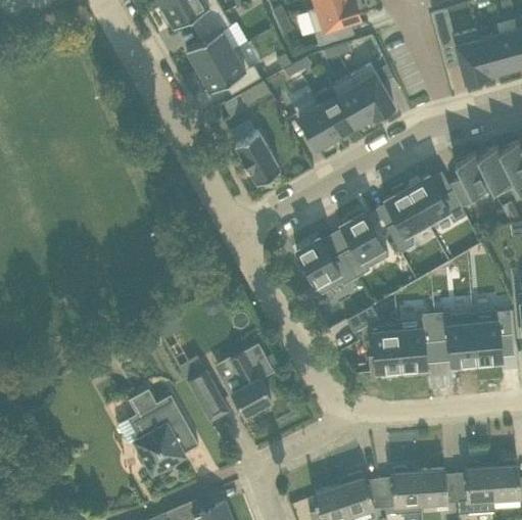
[(225,13),(217,0),(172,0),(161,6),(163,9),(159,11),(168,26),(172,24),(174,28),(195,15),(201,27),(225,13)]
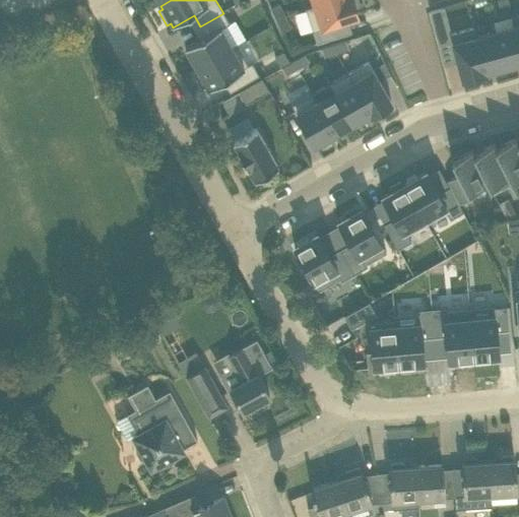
[(358,18),(351,0),(340,0),(315,8),(306,11),(313,34),(358,18)]
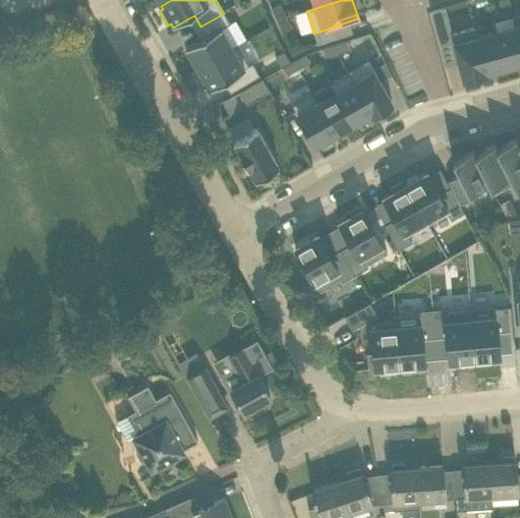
[(312,0),(315,8),(341,0),(312,0)]
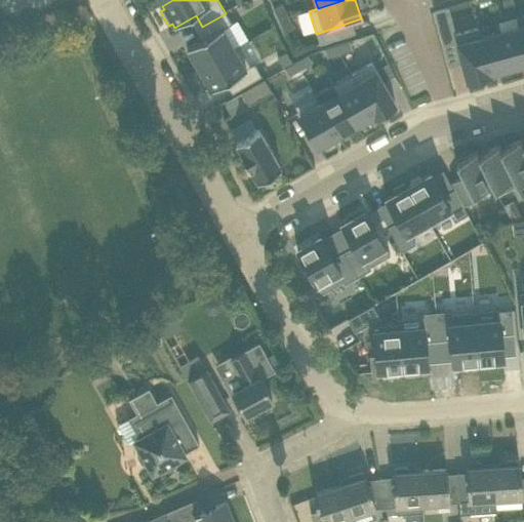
[(288,18),(283,6),(274,10),(280,23),(288,18)]
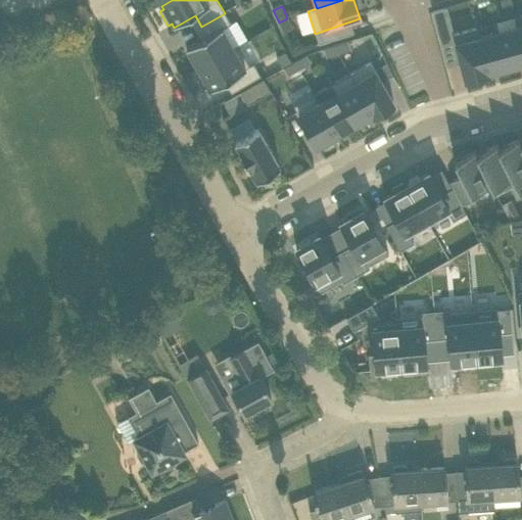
[(451,24),(446,10),(432,14),(436,28),(451,24)]
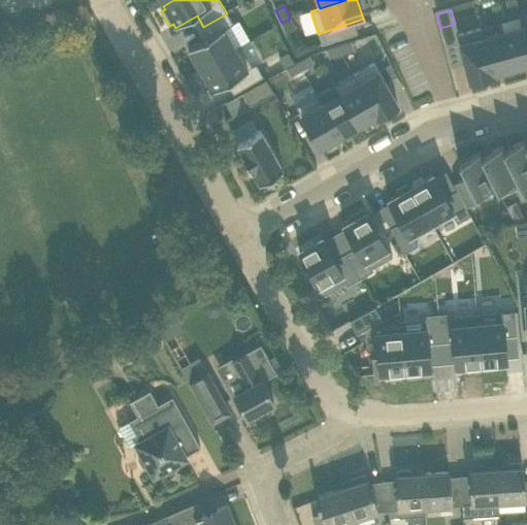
[(235,50),(225,31),(233,26),(227,13),(203,27),(209,37),(188,50),(200,71),(236,51),(235,50)]
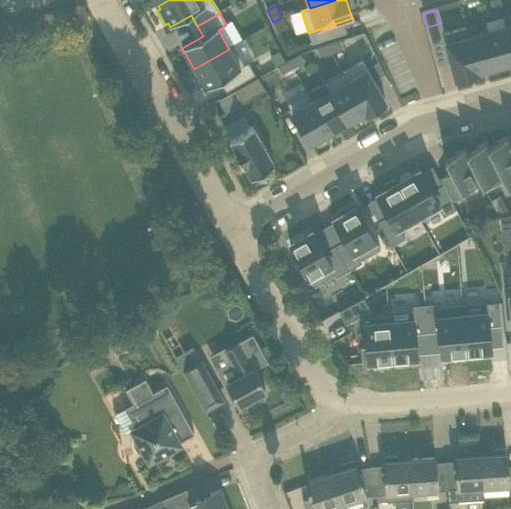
[(286,30),(281,18),(273,22),(278,33),(286,30)]
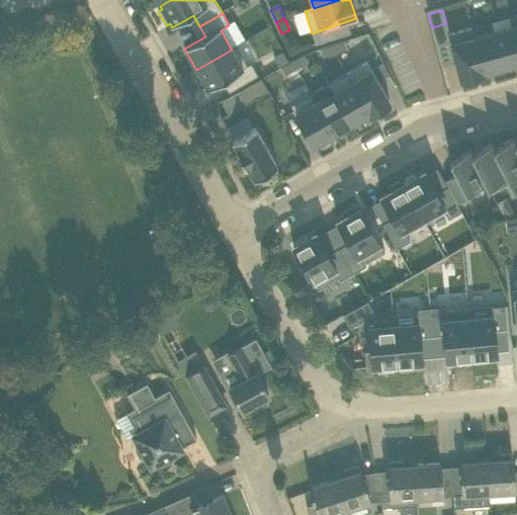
[(516,41),(513,28),(512,28),(494,33),(503,69),(516,64),(516,41)]
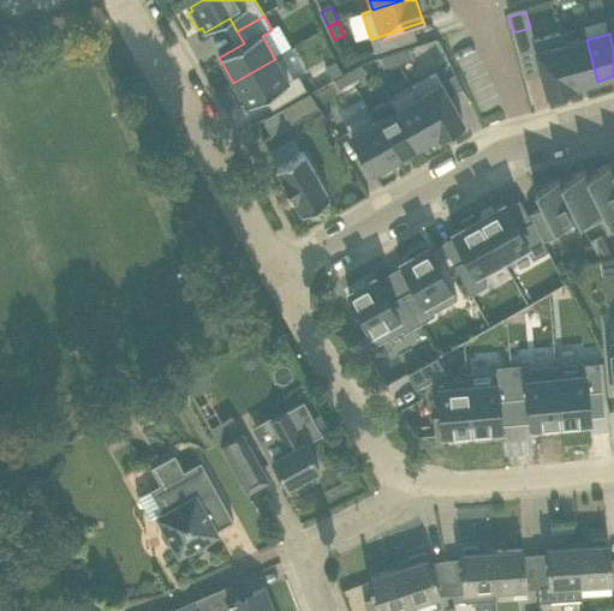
[(573,88),(562,47),(564,46),(560,35),(534,42),(548,96),(574,89),(574,88),(573,88)]
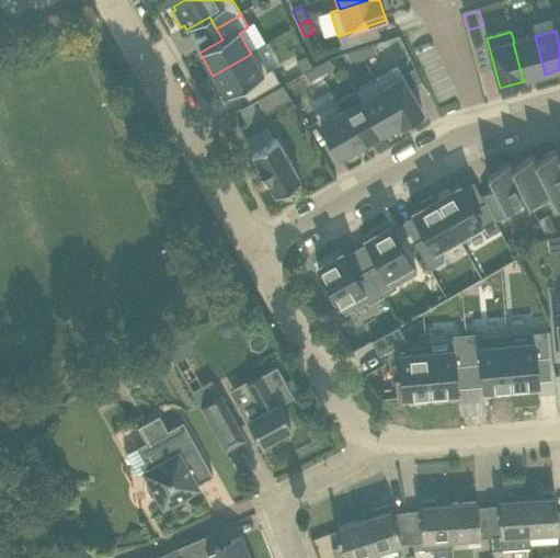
[(545,75),(535,36),(514,42),(513,43),(523,80),(524,80),(545,75)]
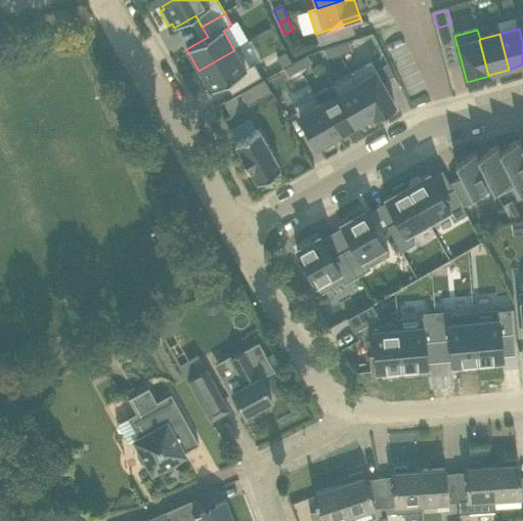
[(352,51),(349,43),(337,47),(340,55),(352,51)]
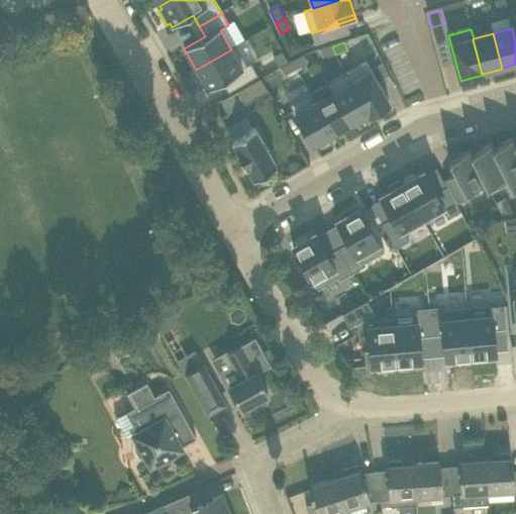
[(258,77),(250,65),(246,67),(235,46),(230,48),(231,49),(196,70),(198,73),(194,75),(202,89),(206,87),(208,90),(229,79),(235,90),(258,77)]
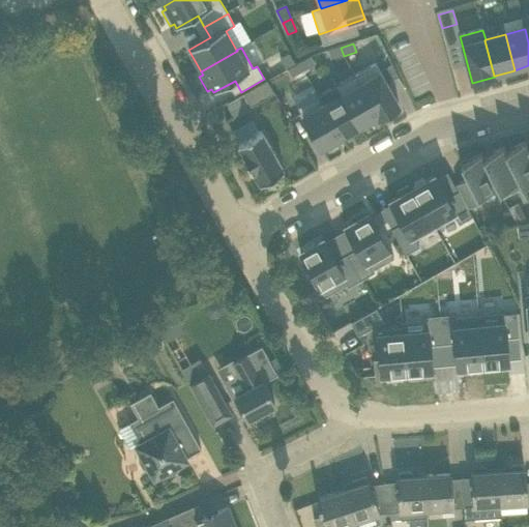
[(330,60),(344,56),(341,48),(328,52),(330,60)]
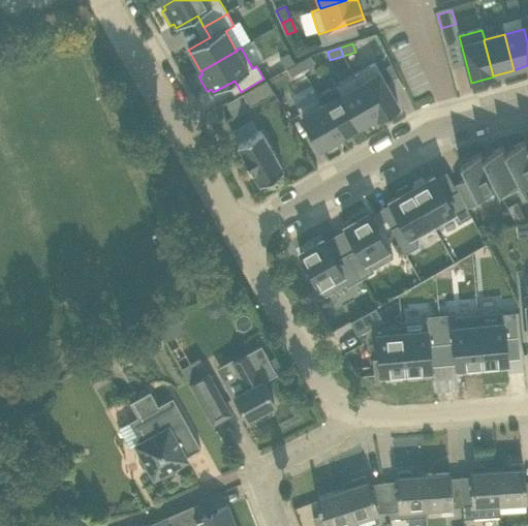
[(288,55),(280,60),(286,71),(287,70),(294,66),(288,55)]
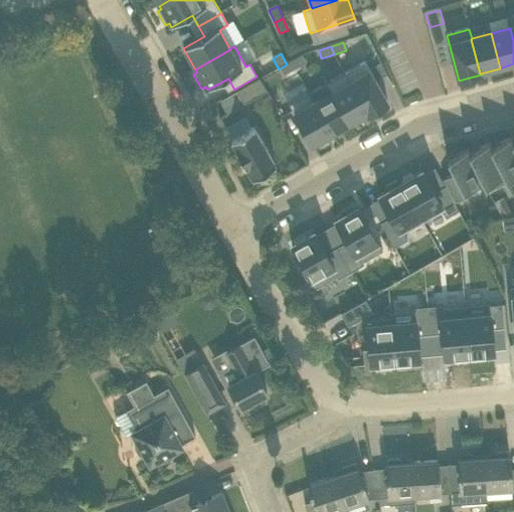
[(295,69),(307,63),(302,55),(291,62),(295,69)]
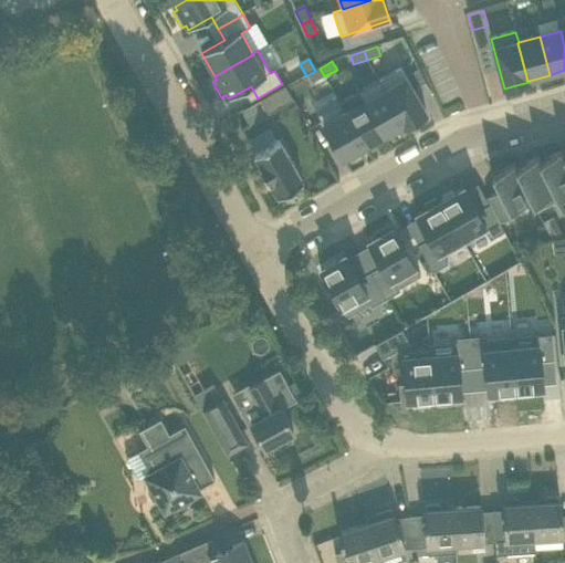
[(324,76),(320,69),(315,71),(307,75),(312,84),(324,76)]
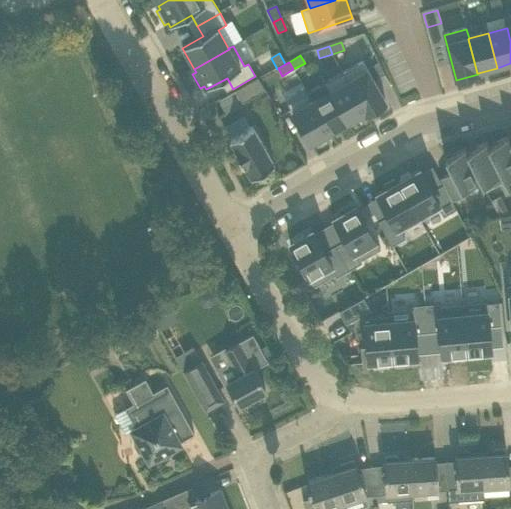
[(385,103),(363,63),(343,74),(365,113),(365,114),(365,115),(385,103)]
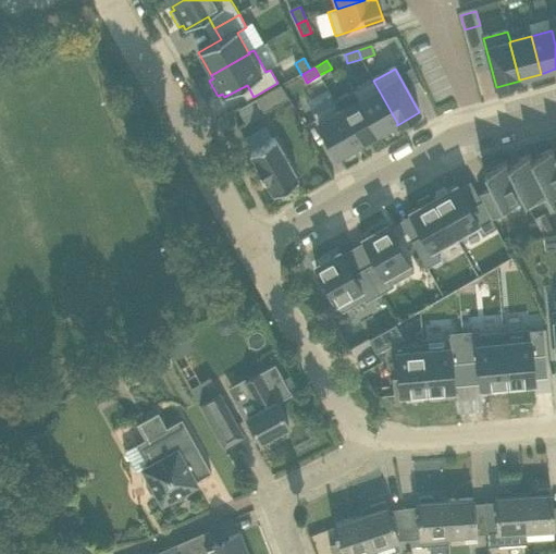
[(412,70),(406,73),(410,82),(417,78),(417,77),(412,70)]
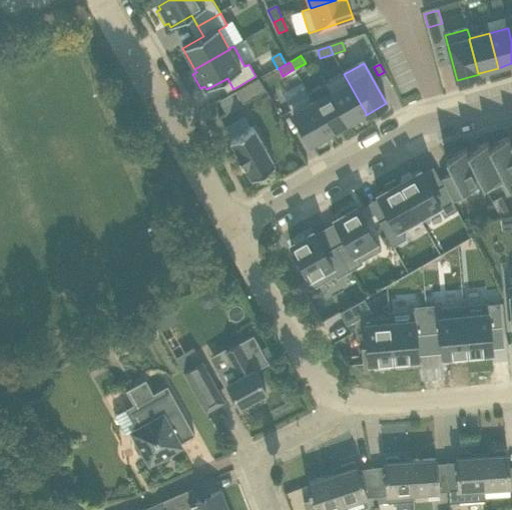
[(366,113),(344,74),(326,84),(349,124),(366,114),(366,113)]
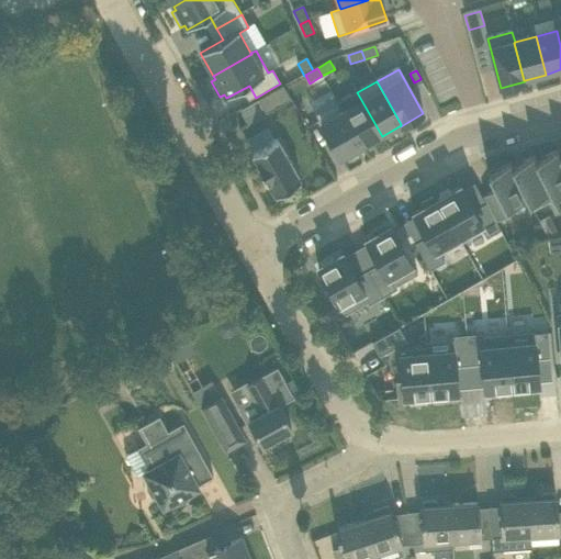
[(283,87),(258,101),(266,115),(291,101),(283,87)]
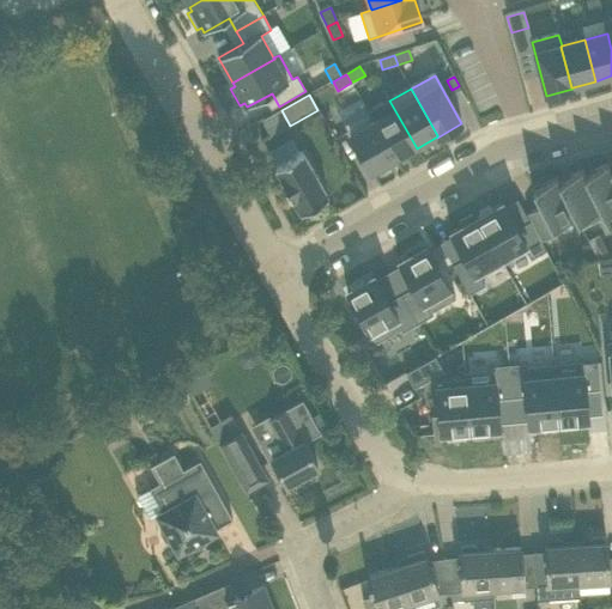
[(417,148),(389,101),(368,113),(395,160),(417,148)]
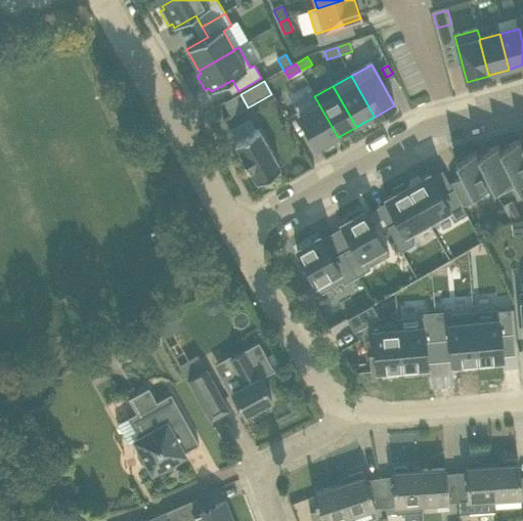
[(338,137),(314,96),(295,107),(317,148),(338,137)]
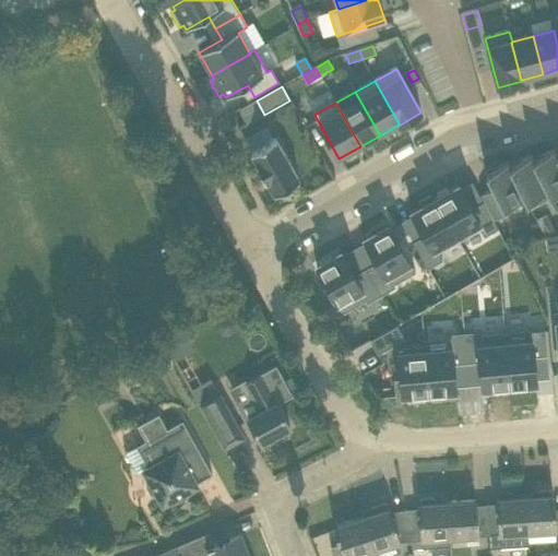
[(251,154),(258,165),(256,165),(266,184),(268,182),(275,196),(299,181),(275,140),(251,154)]
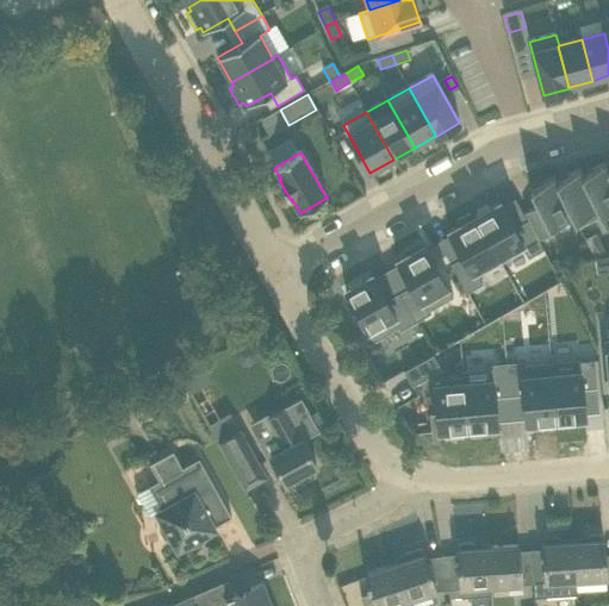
[(608,173),(607,169),(608,169),(606,166),(607,166),(606,164),(583,176),(582,176),(602,217),(603,217),(602,214),(608,211),(608,173)]
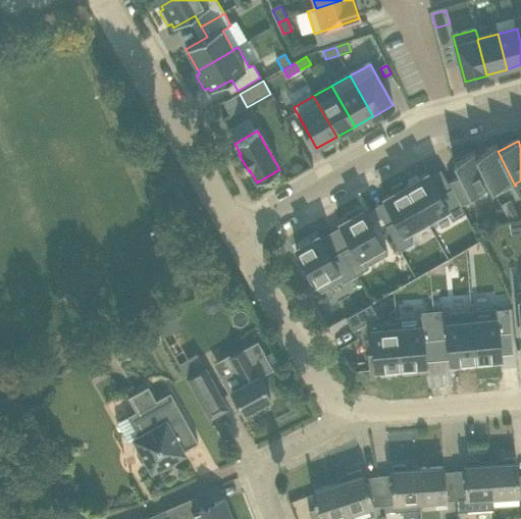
[(515,186),(498,151),(499,151),(497,148),(498,148),(497,146),(476,156),(476,157),(490,186),(489,186),(495,196),(496,196),(496,195),(514,186),(515,187),(515,186)]
